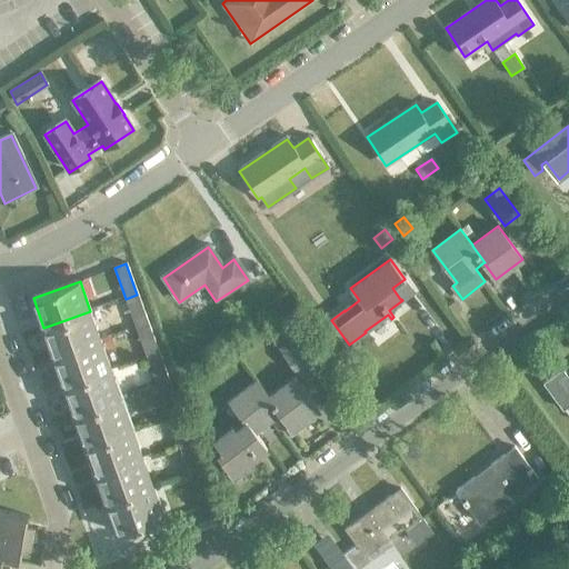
[(137,328),(148,323),(137,295),(126,299),(137,328)]
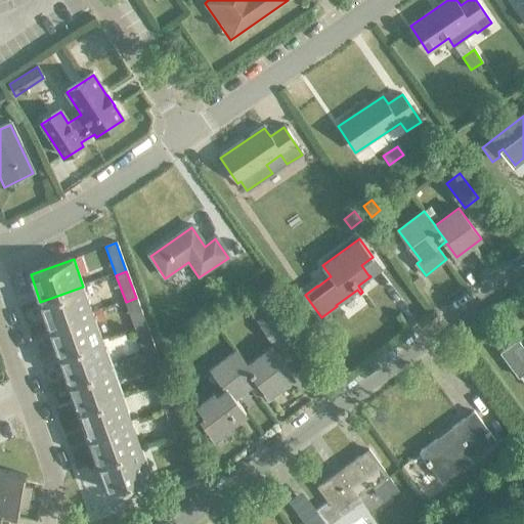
[(83,287),(40,302),(49,330),(93,314),(83,287)]
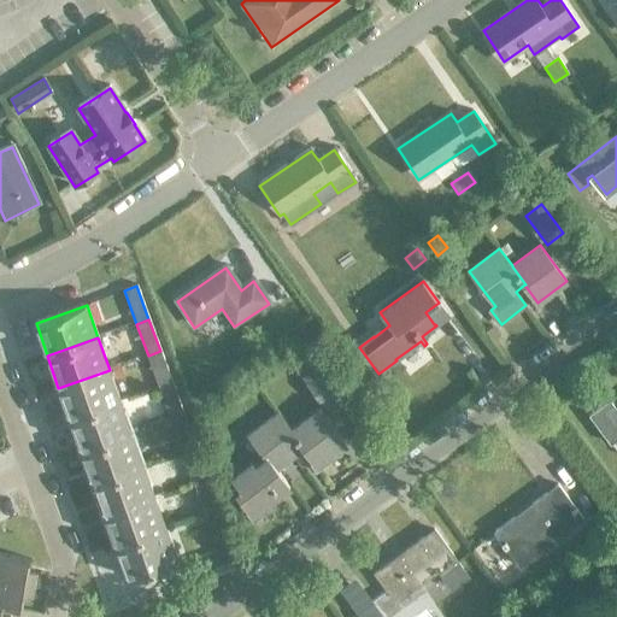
[(160,351),(148,356),(159,388),(172,383),(160,351)]
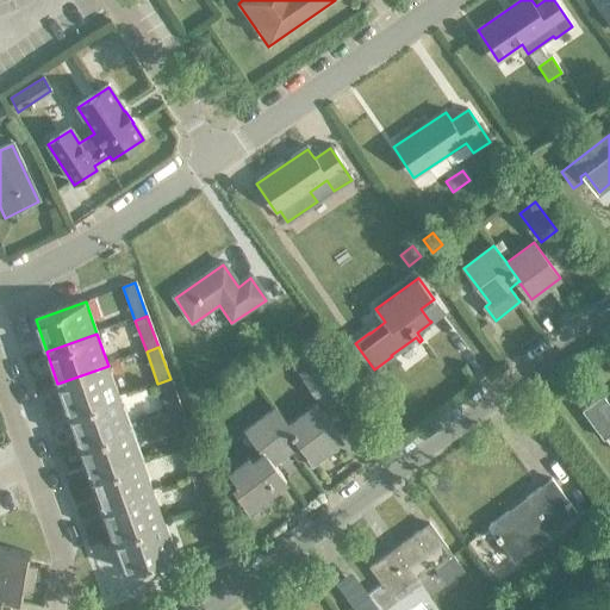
[(324,404),(340,392),(317,362),(302,374),(324,404)]
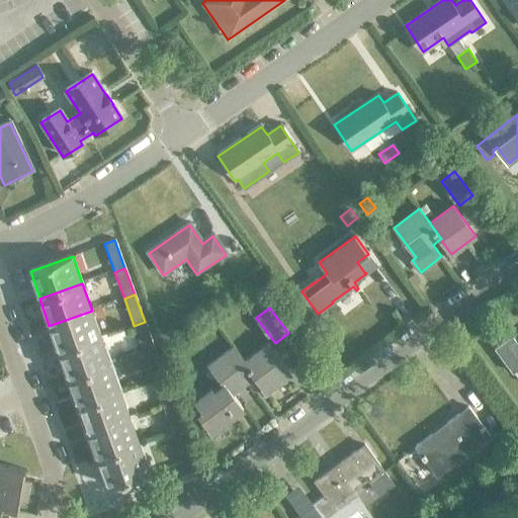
[(101,338),(92,311),(49,326),(59,352),(101,338)]
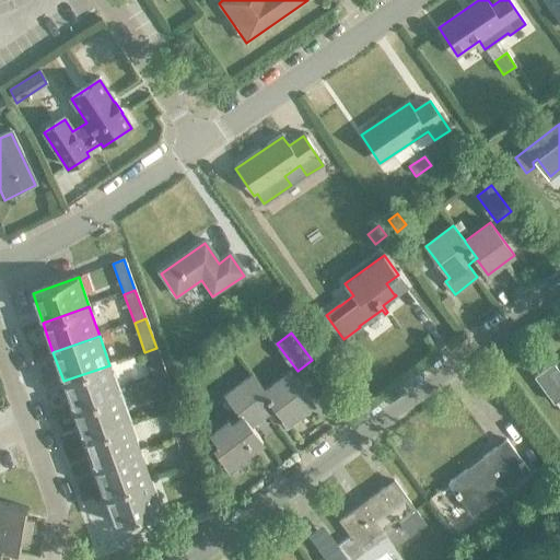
[(144,352),(154,380),(166,375),(156,348),(144,352)]
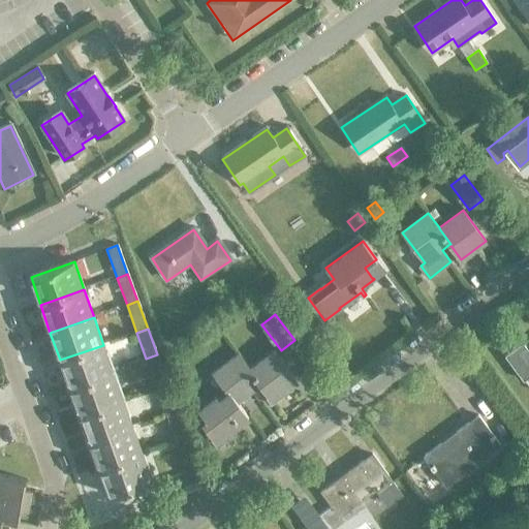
[(528,350),(523,343),(505,355),(524,380),(528,376),(528,350)]
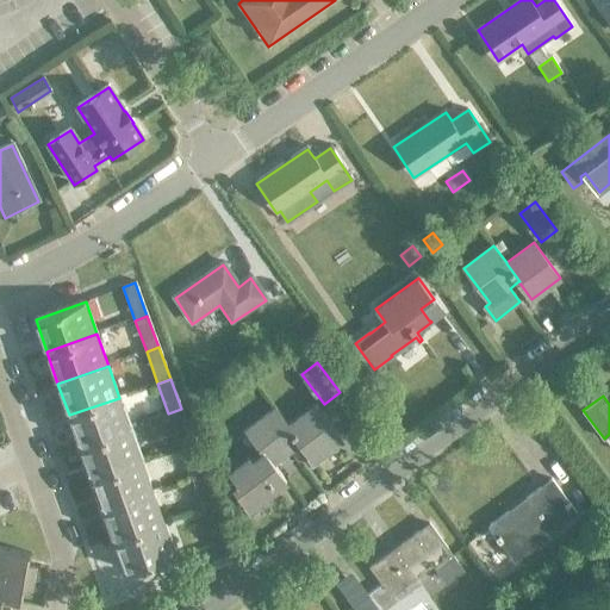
[(130,428),(119,398),(69,415),(80,446),(130,428)]
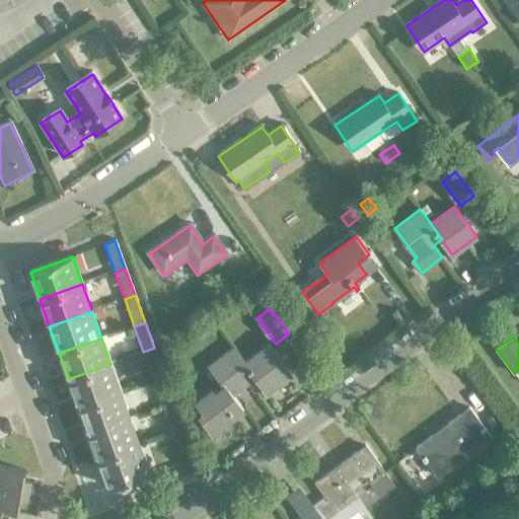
[(236,348),(210,366),(224,386),(215,393),(212,389),(198,400),(199,406),(203,412),(201,414),(203,419),(213,433),(243,411),(232,395),(255,378),(267,393),(292,374),(269,345),(246,361),(236,348)]
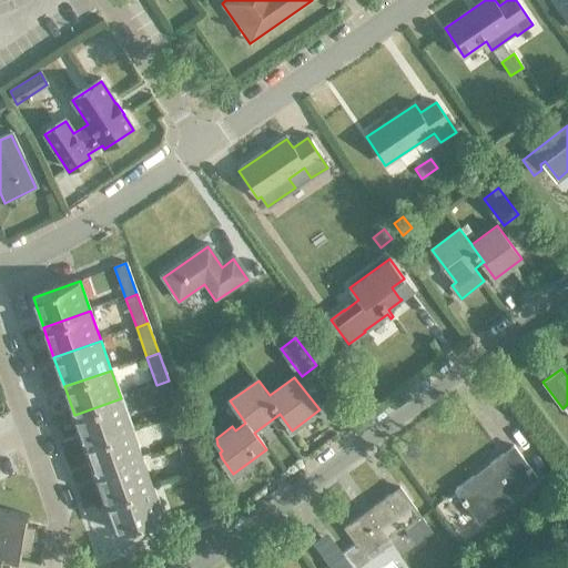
[(156,385),(168,415),(179,411),(169,381),(156,385)]
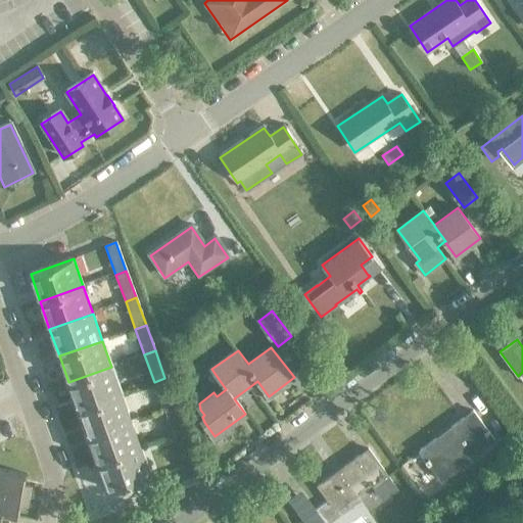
[(121,394),(111,367),(68,382),(78,409),(121,394)]
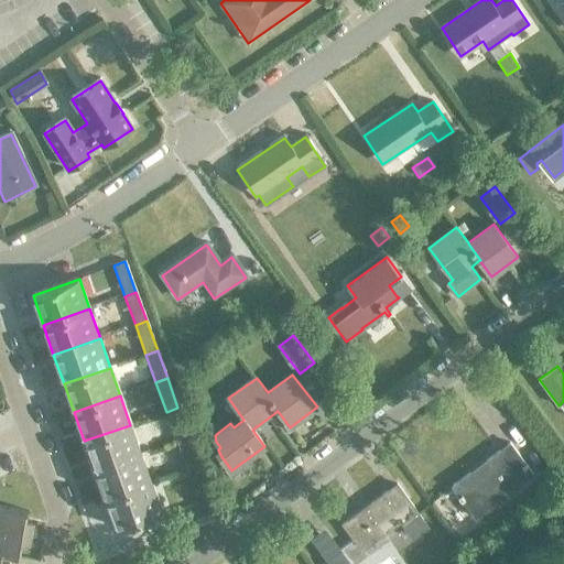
[(130,425),(84,441),(94,470),(141,454),(130,425)]
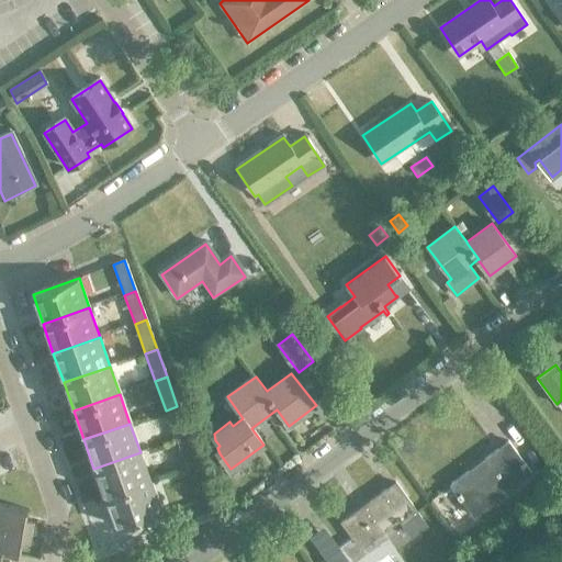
[(475,516),(531,474),(508,442),(452,485),(475,516)]
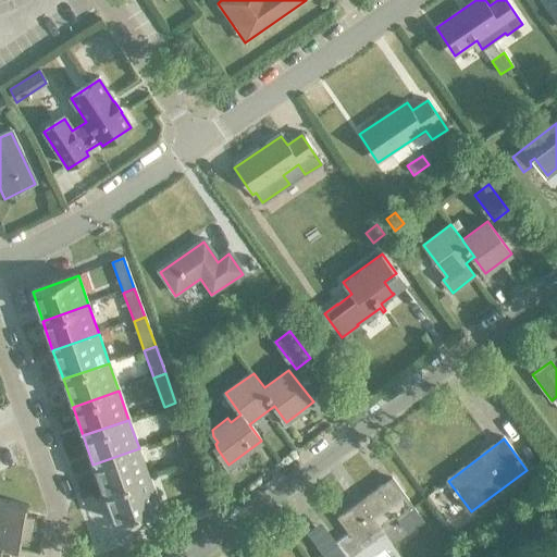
[(139,448),(93,465),(103,494),(149,478),(139,448)]
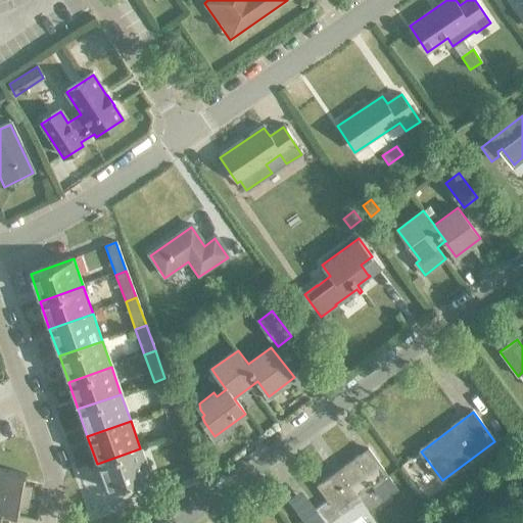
[(149,474),(140,448),(97,464),(106,489),(149,474)]
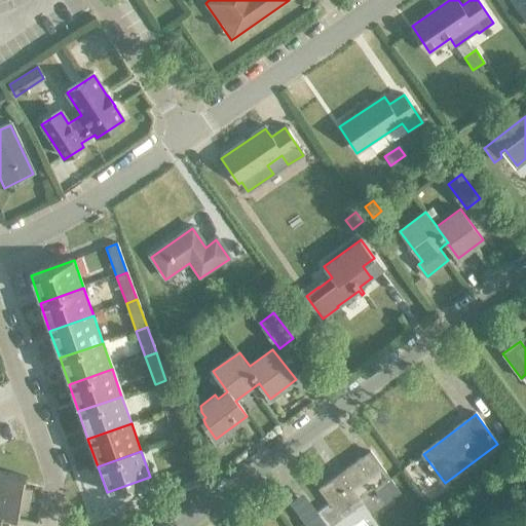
[(399,493),(389,481),(369,453),(320,489),(337,513),(350,503),(349,502),(373,486),(376,490),(375,492),(383,503),(399,493)]
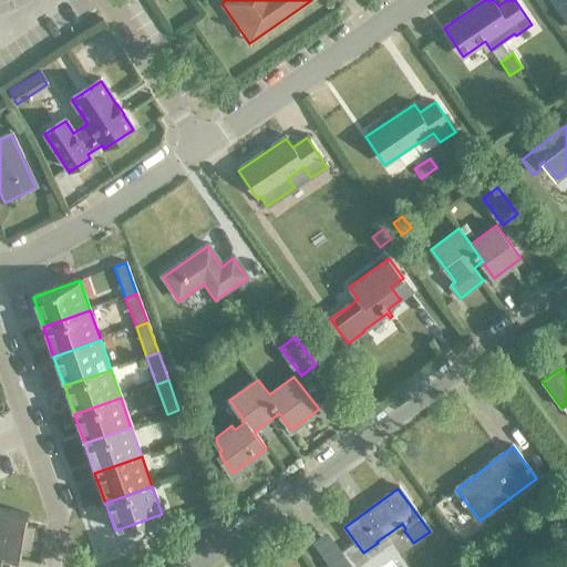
[(0,532),(30,537),(32,527),(24,526),(26,515),(0,511),(0,532)]
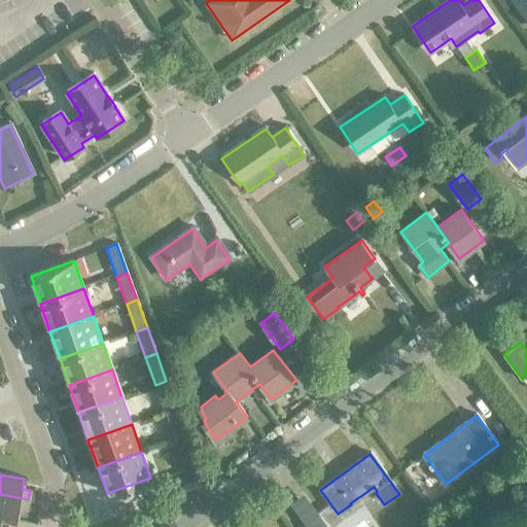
[(0,494),(0,516),(1,517),(18,520),(19,510),(26,512),(28,499),(0,494)]
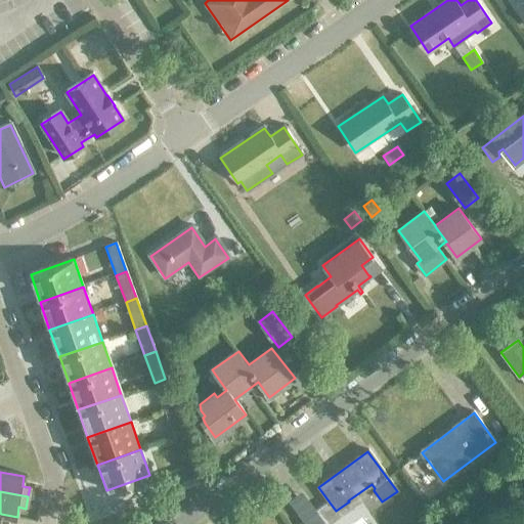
[(322,523),(300,491),(287,501),(303,523),(322,523)]
